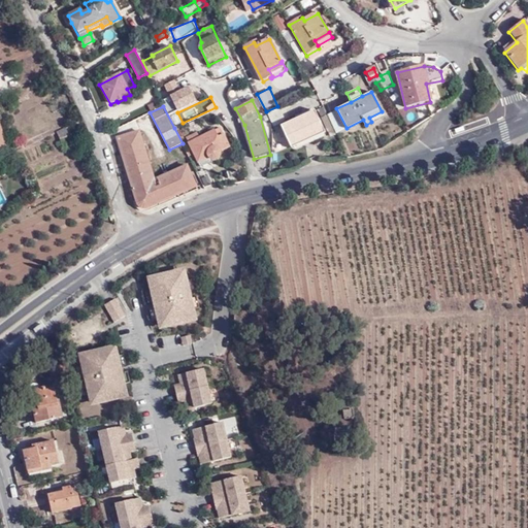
[(325,134),(312,108),(293,119),(294,122),(283,128),(293,150),(325,134)]
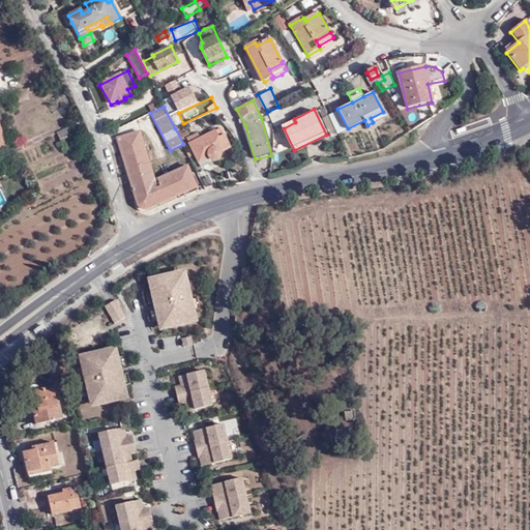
[(339,135),(348,128),(337,109),(328,114),(339,135)]
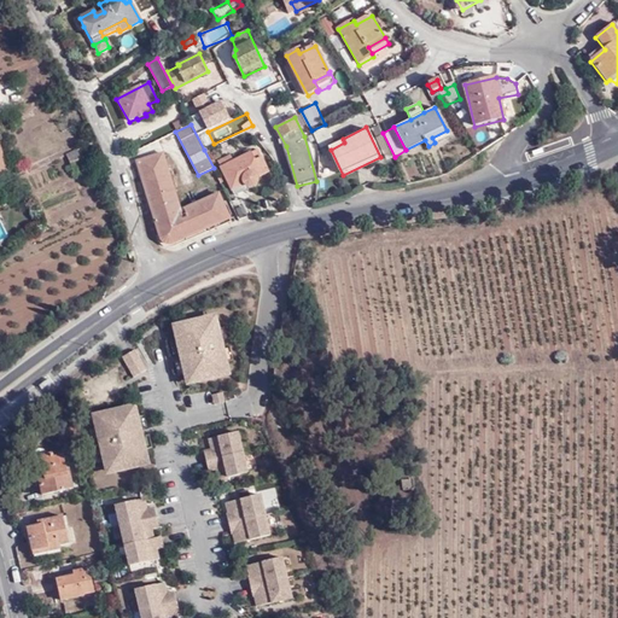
[(336,141),(328,128),(314,134),(321,150),(336,141)]
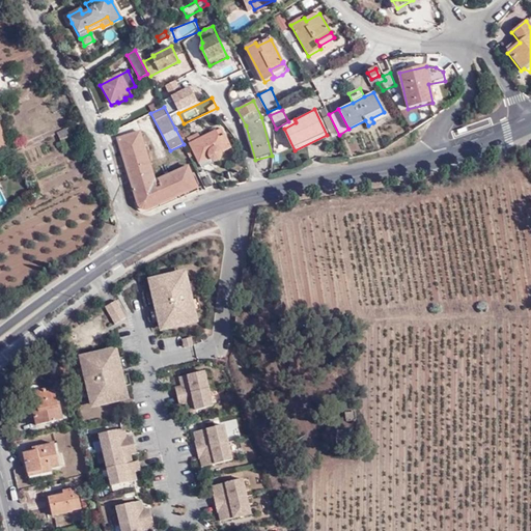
[(201,138),(190,144),(203,168),(212,164),(212,160),(215,160),(218,160),(222,157),(222,154),(231,148),(221,129),(201,138)]
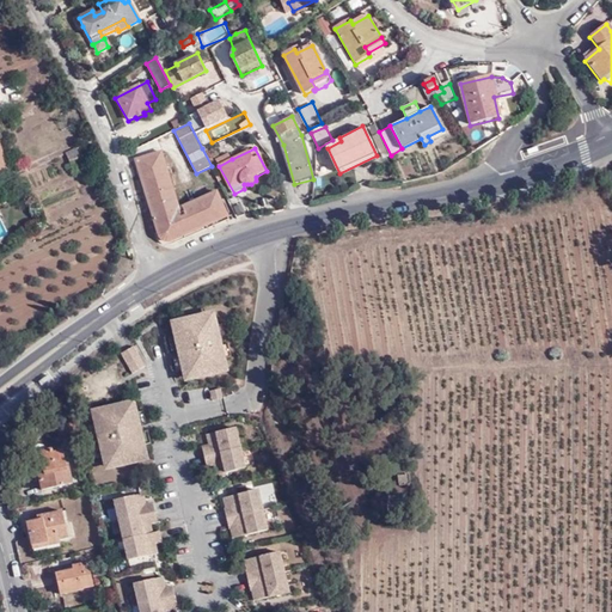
[(182,208),(161,152),(135,160),(158,234),(165,242),(173,240),(228,218),(227,214),(231,213),(228,208),(225,209),(216,193),(196,202),(191,193),(188,194),(193,203),(182,208)]
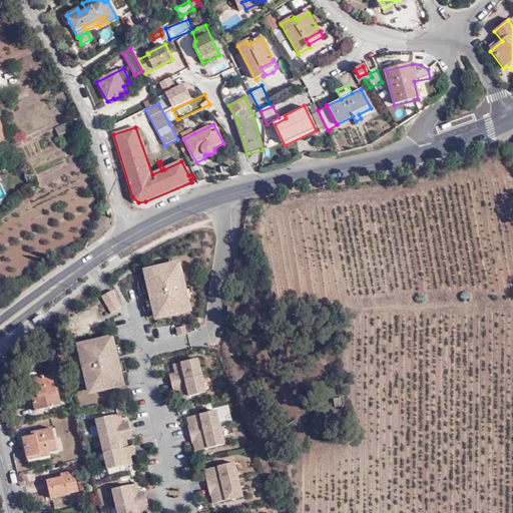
[(181,133),(183,139),(194,133),(191,128),(181,133)]
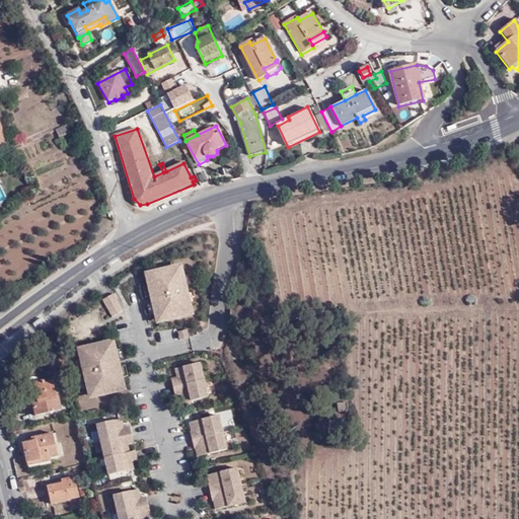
[(194,168),(202,183),(208,180),(201,165),(194,168)]
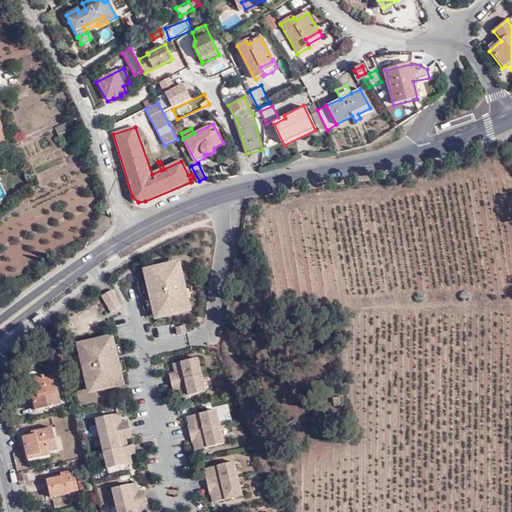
[(154,316),(163,313),(164,317),(181,313),(180,309),(189,307),(187,299),(185,289),(183,282),(181,272),(179,264),(170,267),(169,263),(152,267),(153,270),(144,273),(146,282),(148,293),(150,299),(152,309),(154,316)]
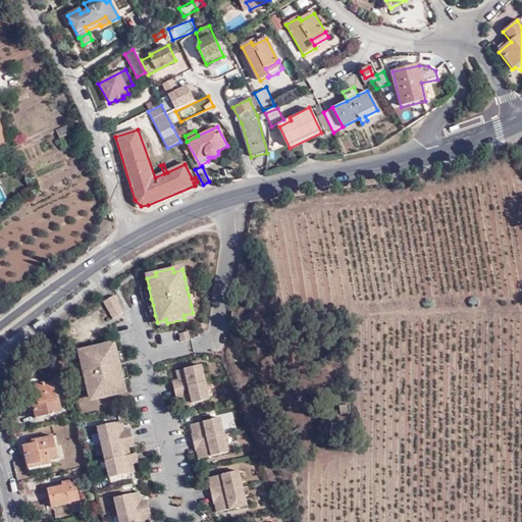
[(113,296),(103,302),(113,319),(123,312),(113,296)]
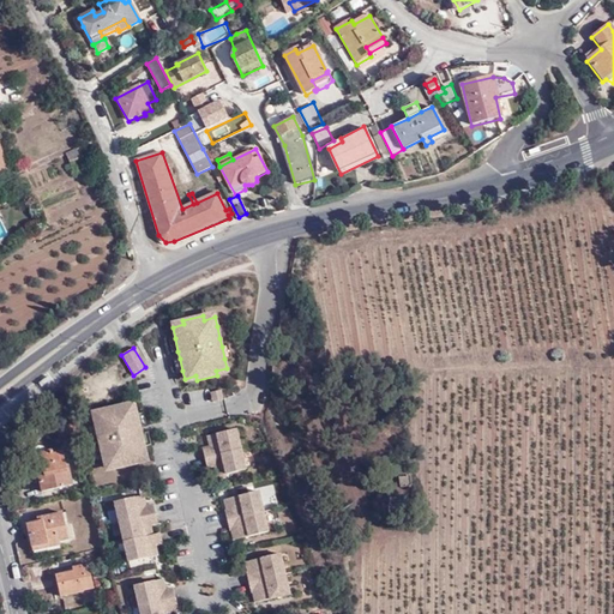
[(222,399),(221,390),(211,392),(212,402),(222,399)]
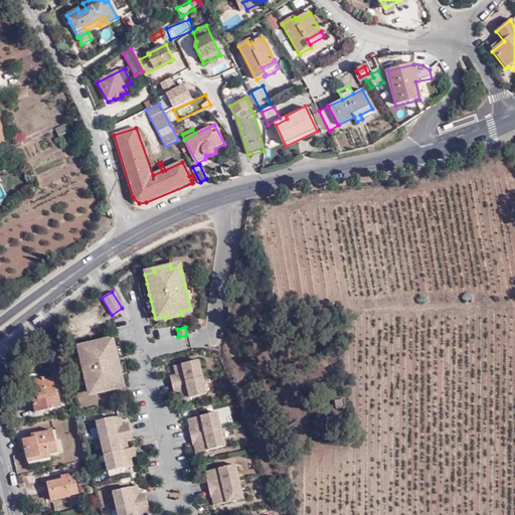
[(114,386),(124,383),(121,374),(119,364),(119,362),(117,357),(115,347),(114,341),(104,343),(103,340),(87,344),(88,347),(77,349),(79,357),(82,367),(83,374),(87,384),(88,392),(98,389),(99,393),(115,389),(114,386)]
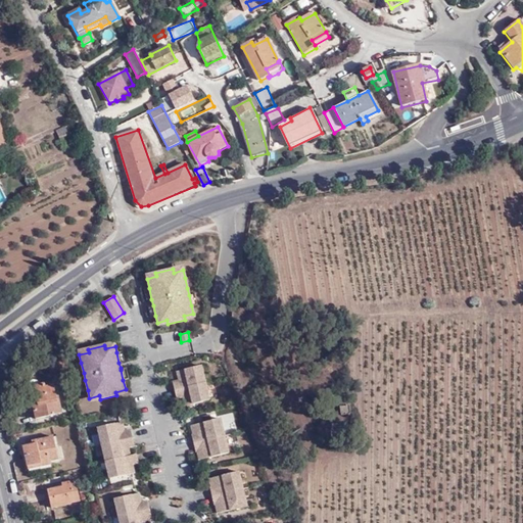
[(205,383),(201,366),(180,371),(182,380),(179,381),(173,382),(175,390),(205,383)]
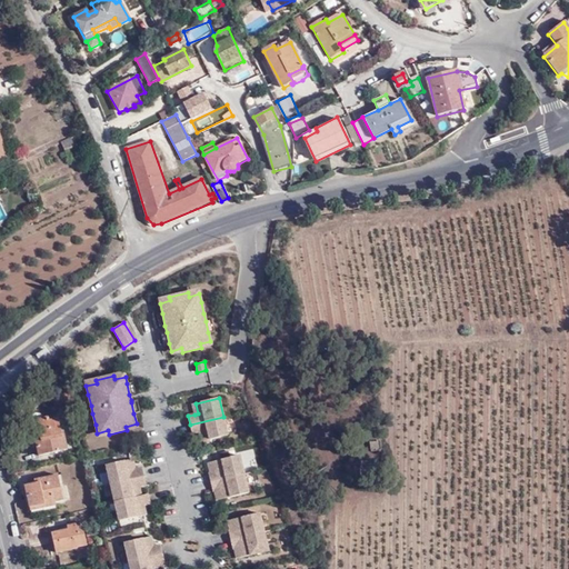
[(228,436),(223,417),(190,425),(192,433),(199,431),(202,431),(205,441),(228,436)]
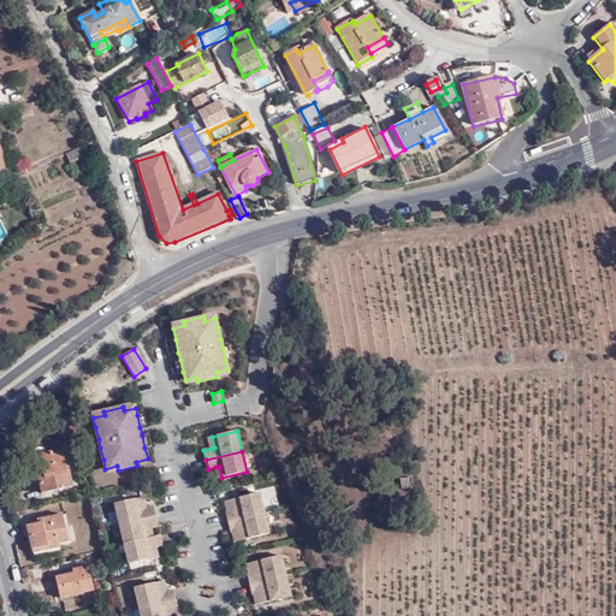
[(73,489),(70,474),(66,475),(61,456),(53,457),(53,454),(41,456),(46,483),(40,484),(42,496),(73,489)]
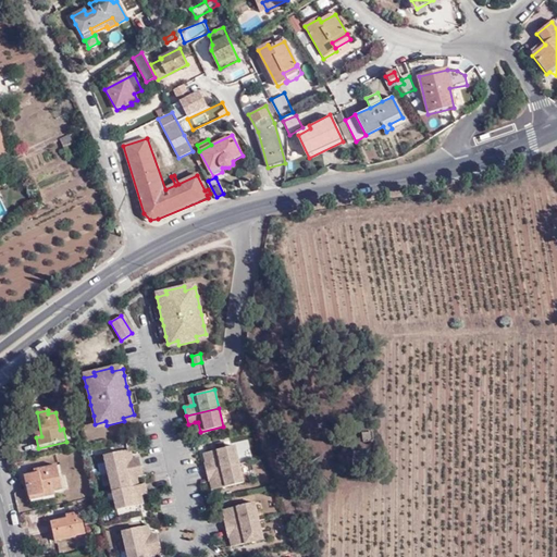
[(363,442),(373,441),(371,432),(362,434),(363,442)]
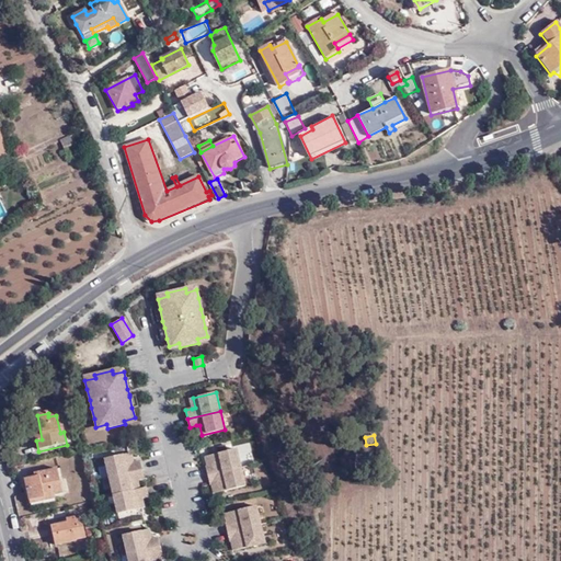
[(241,468),(237,448),(208,456),(210,466),(208,466),(206,467),(208,474),(241,468)]
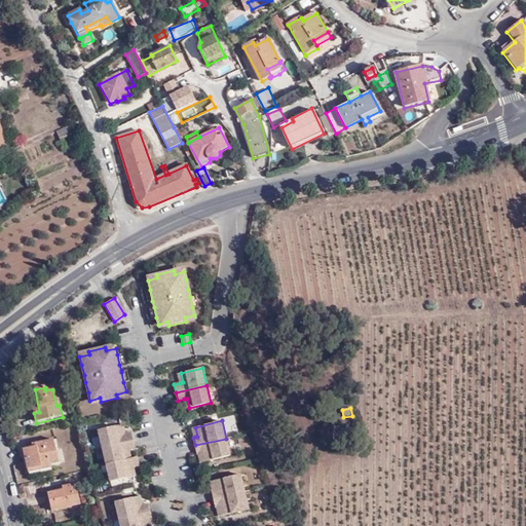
[(103,448),(134,441),(132,433),(124,434),(122,435),(120,425),(99,430),(103,448)]
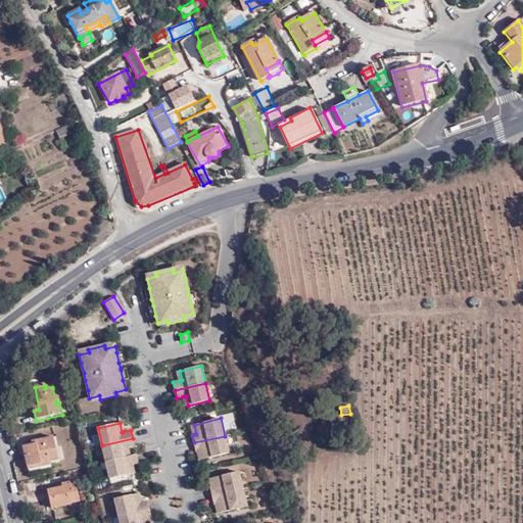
[(229,453),(225,436),(194,442),(195,450),(197,450),(200,449),(202,460),(229,453)]
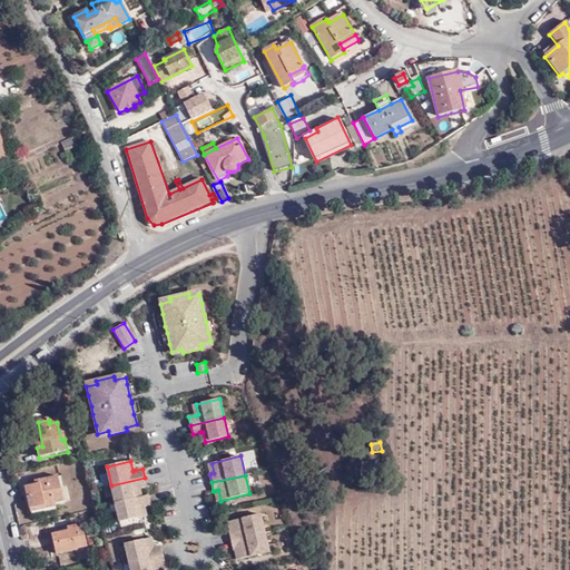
[(139,498),(137,488),(139,488),(147,485),(145,478),(111,485),(116,503),(139,498)]
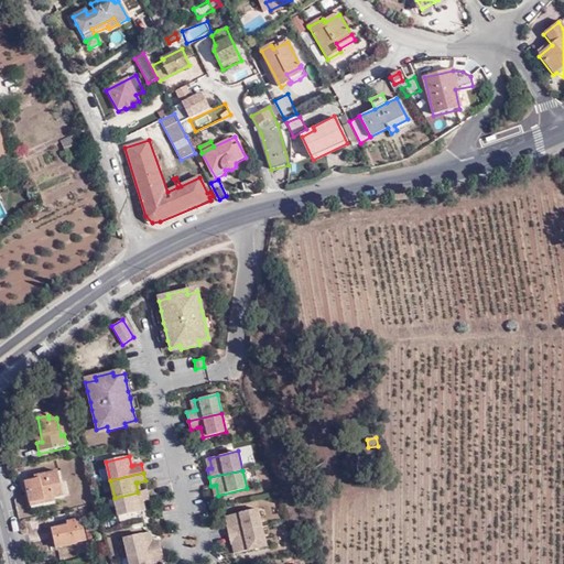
[(24,480),(29,506),(55,499),(62,498),(56,474),(24,480)]
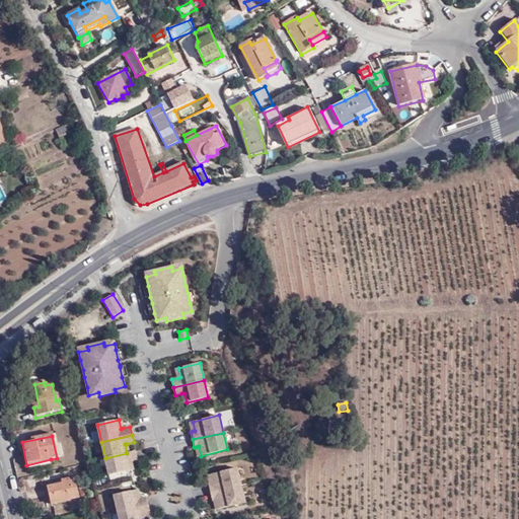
[(131,470),(129,461),(131,460),(138,459),(136,451),(129,452),(127,453),(105,458),(109,475),(131,470)]
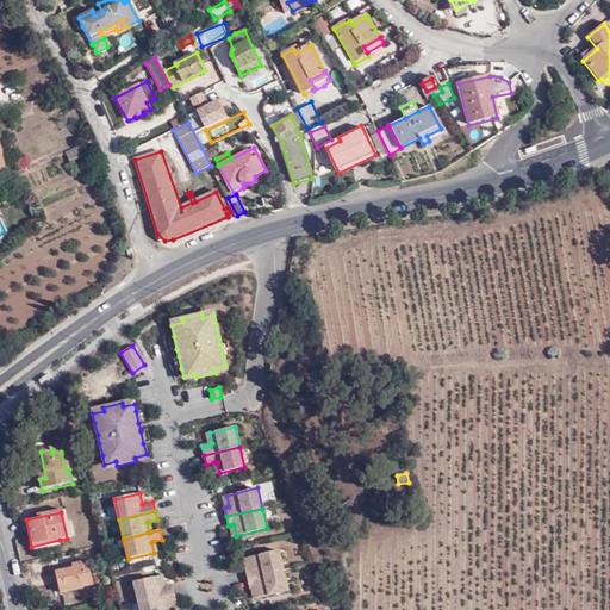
[(60,540),(31,547),(32,551),(61,545),(60,540)]
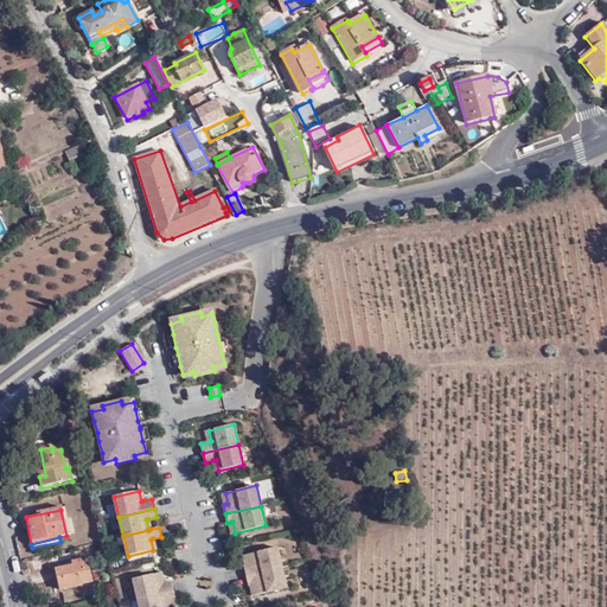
[(281,567),(278,548),(247,555),(249,566),(247,567),(244,567),(247,575),(281,567)]
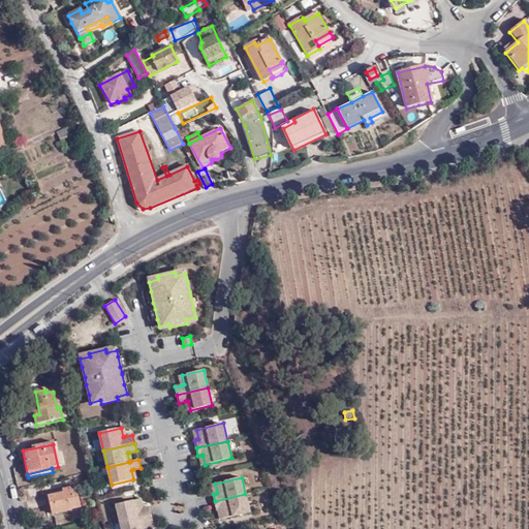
[(83,507),(78,487),(67,489),(68,493),(52,497),(55,516),(74,511),(74,509),(83,507)]
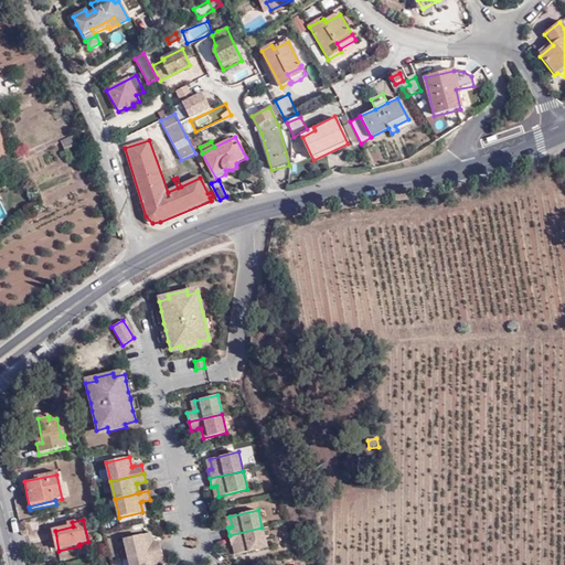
[(267,546),(262,528),(230,535),(232,544),(233,544),(236,543),(238,553),(267,546)]
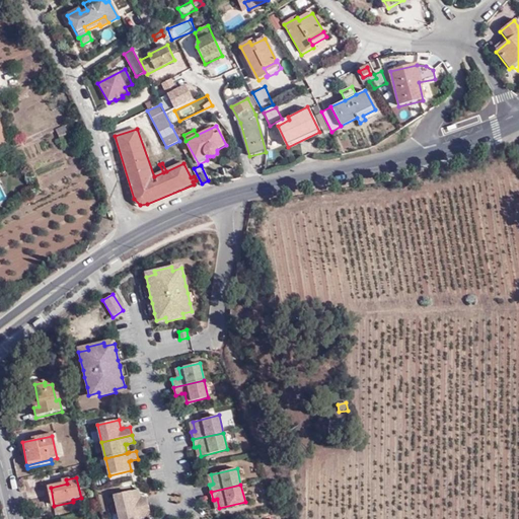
[(138,500),(136,490),(115,495),(119,512),(149,505),(147,498),(140,499),(138,500)]
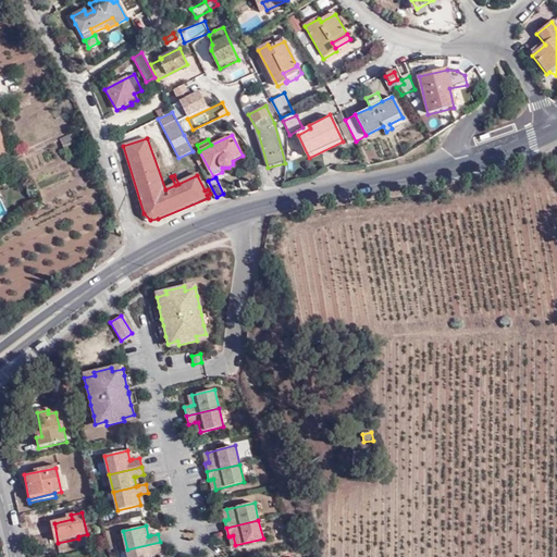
[(155,552),(161,551),(160,542),(127,549),(128,556),(152,556),(151,553),(155,552)]
